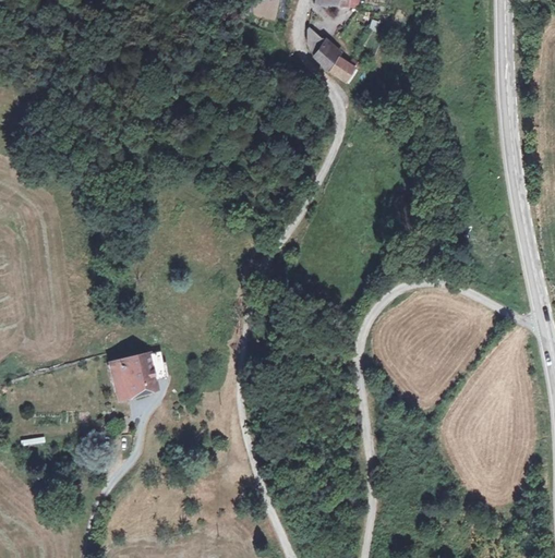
[(326,47),(304,32),(303,38),(310,52),(309,55),(326,68),(335,55),(333,53),(336,48),(329,44),(326,47)]
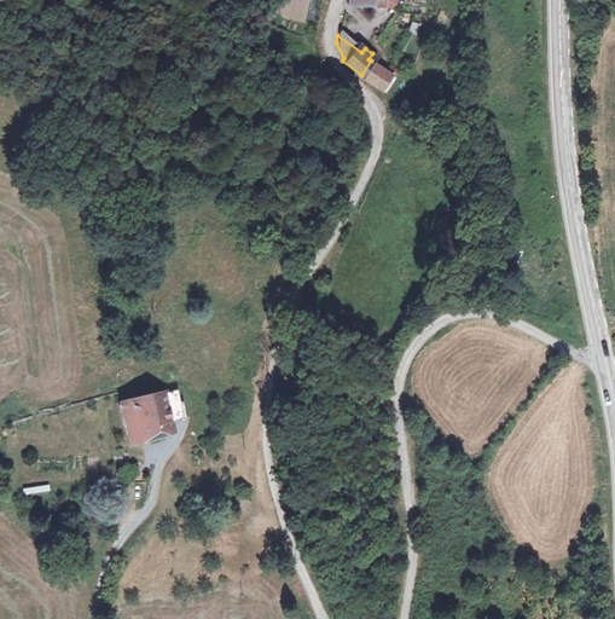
[(376,87),(388,69),(371,61),(361,75),(376,87)]
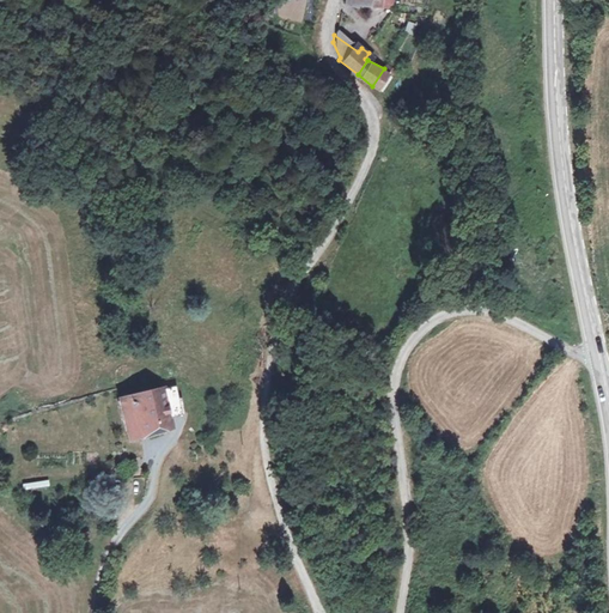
[(163,384),(117,398),(125,428),(136,424),(139,430),(166,423),(172,422),(163,384)]
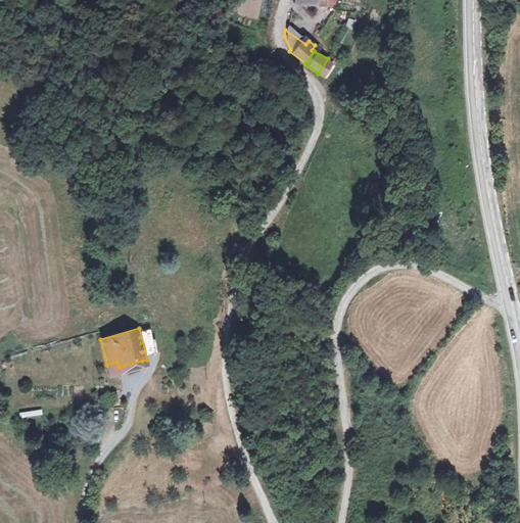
[(143,367),(142,361),(119,367),(120,372),(143,367)]
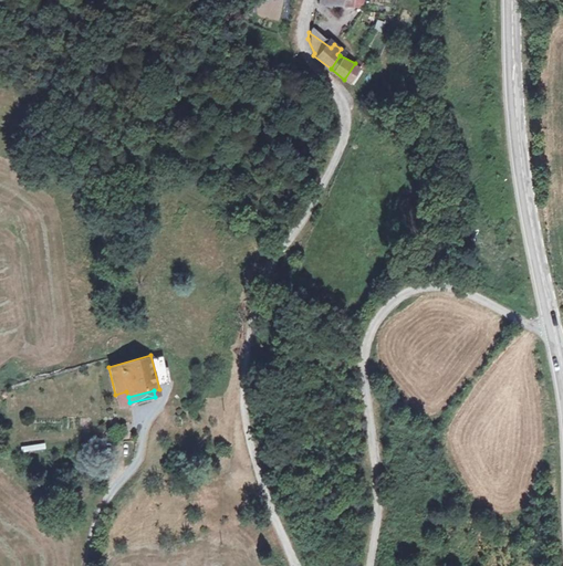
[(129,402),(128,397),(126,391),(115,395),(120,405),(129,402)]
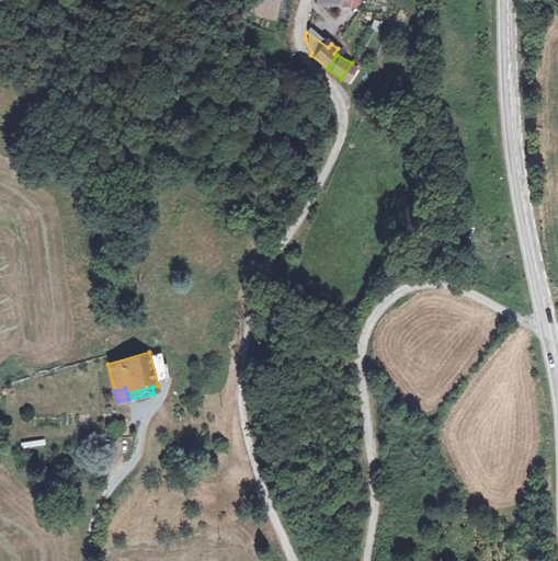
[(20,443),(21,448),(42,444),(41,439),(20,443)]
